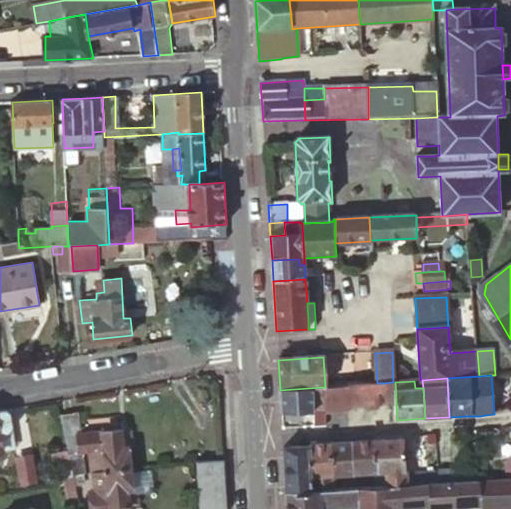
[(393,382),(384,383),(385,405),(396,405),(395,382),(393,382)]
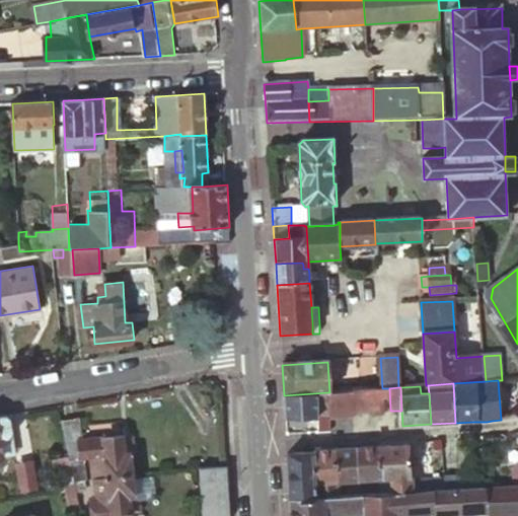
[(375,389),(377,412),(390,411),(389,388),(382,388),(375,389)]
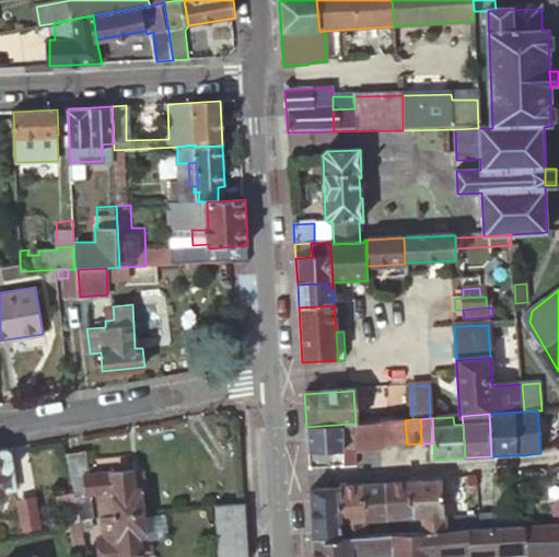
[(405,420),(394,421),(395,445),(407,444),(405,420)]
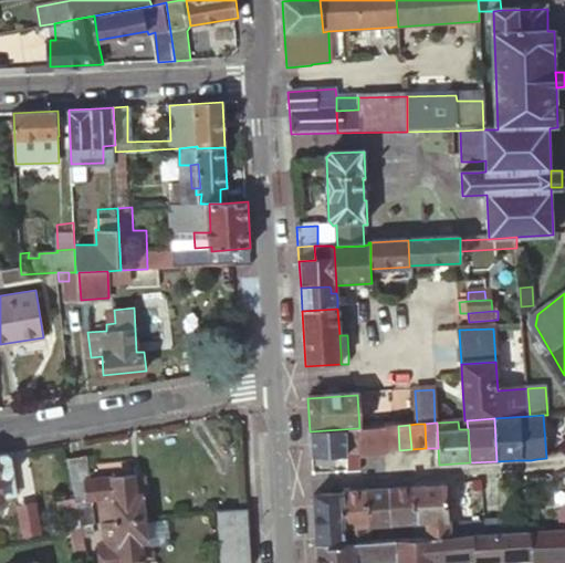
[(384,427),(385,451),(399,450),(398,426),(384,427)]
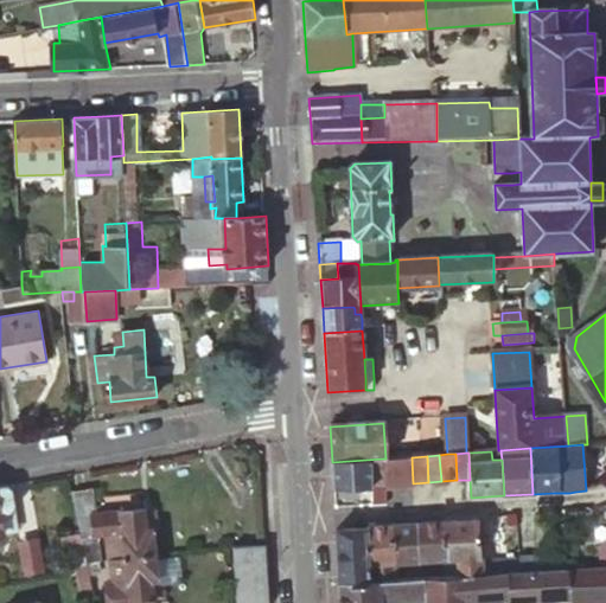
[(386,459),(383,459),(386,485),(413,483),(412,457),(386,459)]
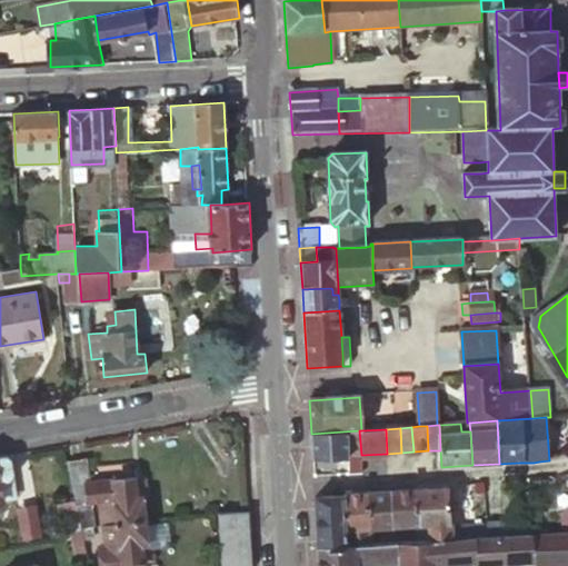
[(312,460),(361,457),(361,455),(359,430),(311,434),(312,460)]
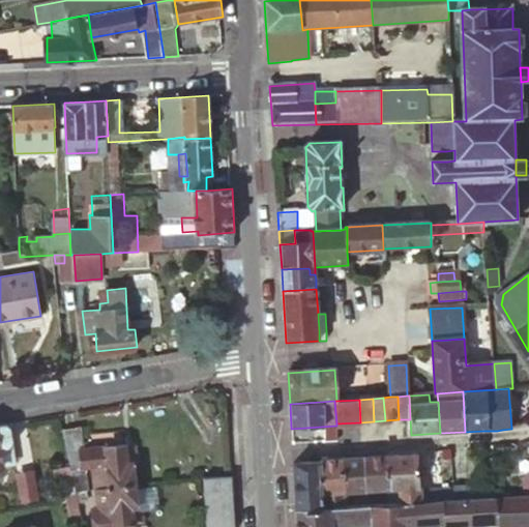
[(71,467),(77,494),(98,492),(136,487),(135,465),(129,465),(128,449),(128,446),(84,451),(79,423),(65,426),(70,451),(67,451),(71,467)]
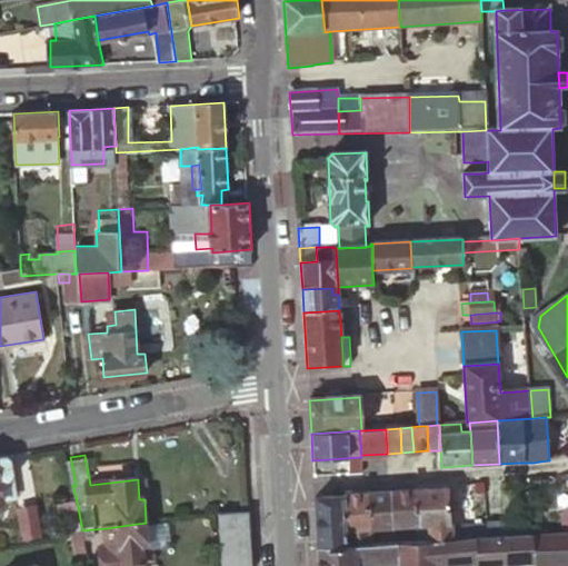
[(0,457),(0,500),(1,500),(0,490),(0,480),(9,480),(13,476),(11,462),(5,457),(0,457)]
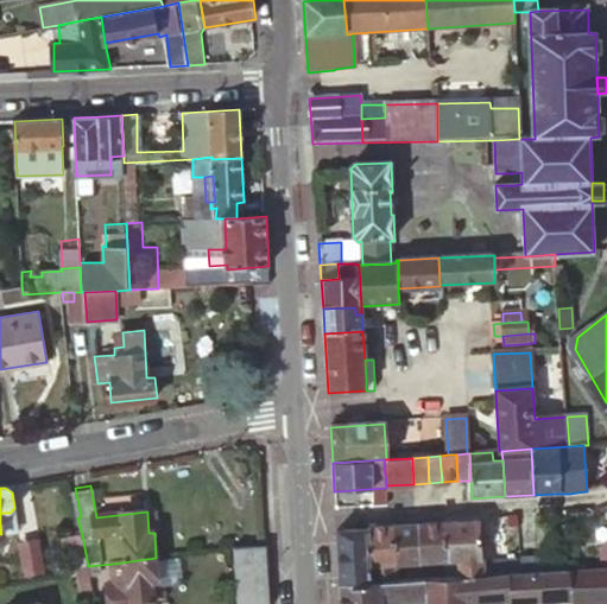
[(0,513),(0,523),(1,534),(19,532),(14,508),(10,513),(0,513)]
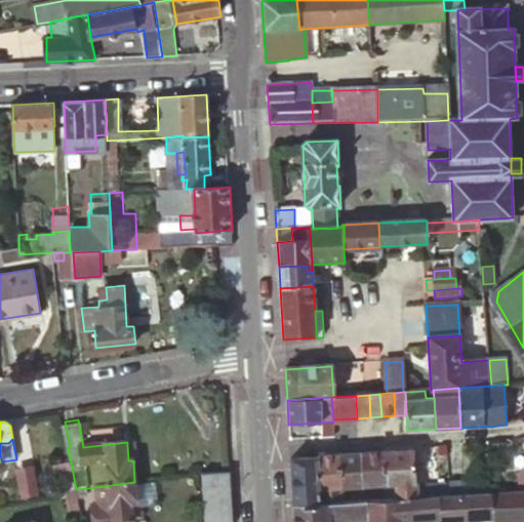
[(128,460),(133,460),(136,459),(135,444),(127,445),(128,460)]
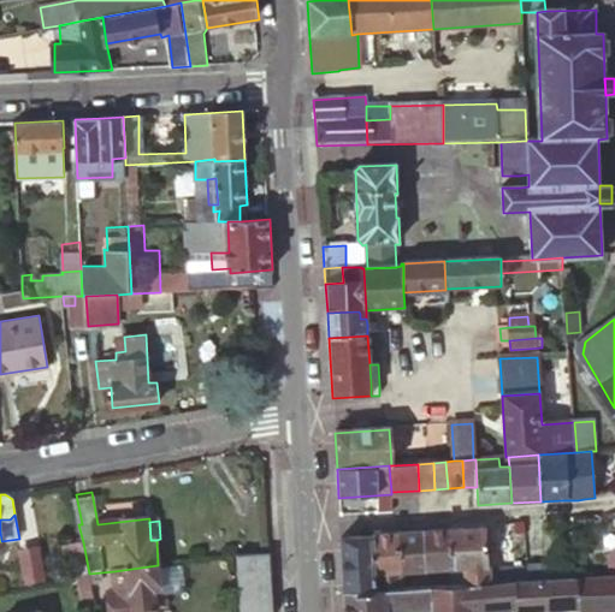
[(525,534),(524,526),(514,527),(515,535),(525,534)]
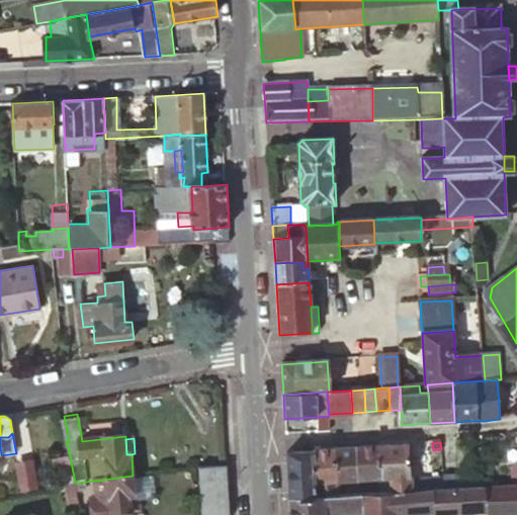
[(378,495),(431,492),(444,491),(444,480),(411,482),(409,446),(379,448),(380,478),(377,480),(378,495)]
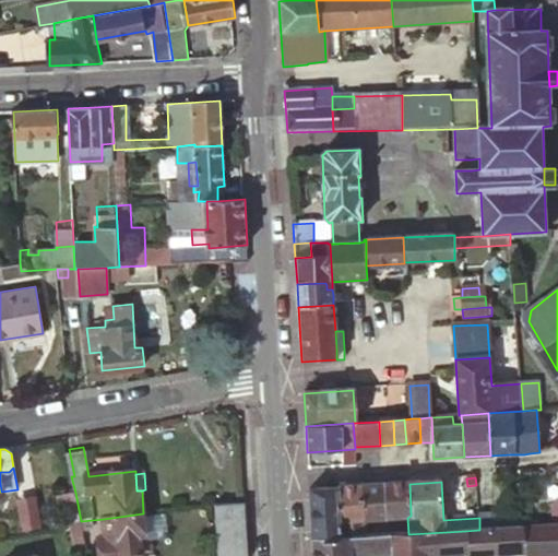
[(410,484),(384,485),(387,519),(407,518),(411,516),(410,484)]
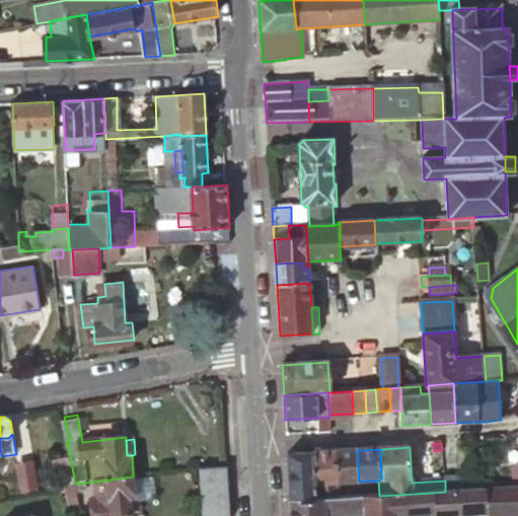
[(337,451),(339,484),(359,482),(357,450),(337,451)]
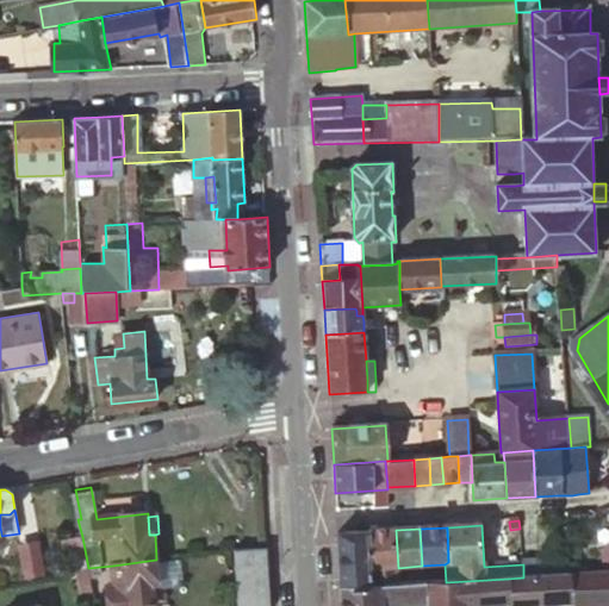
[(371,532),(374,583),(395,582),(393,568),(398,568),(396,530),(371,532)]
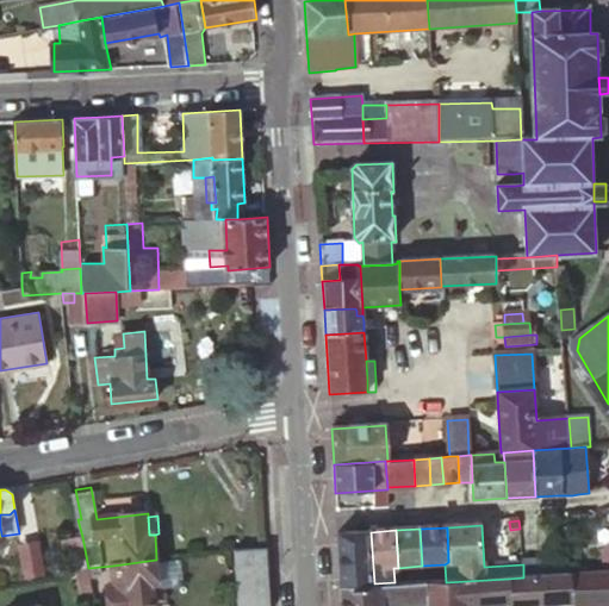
[(337,535),(341,588),(374,586),(374,583),(371,532),(337,535)]
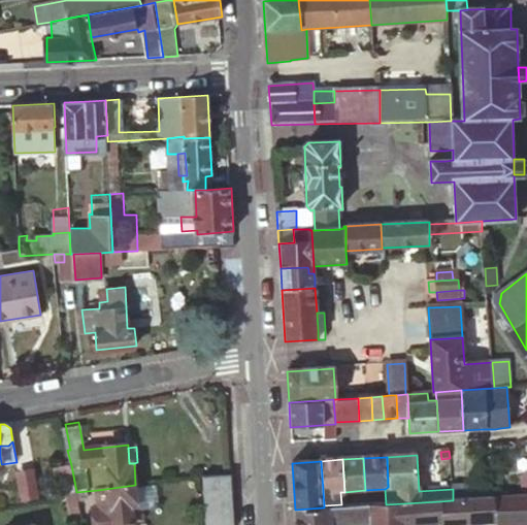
[(64,495),(76,492),(71,465),(53,469),(57,496),(64,495)]
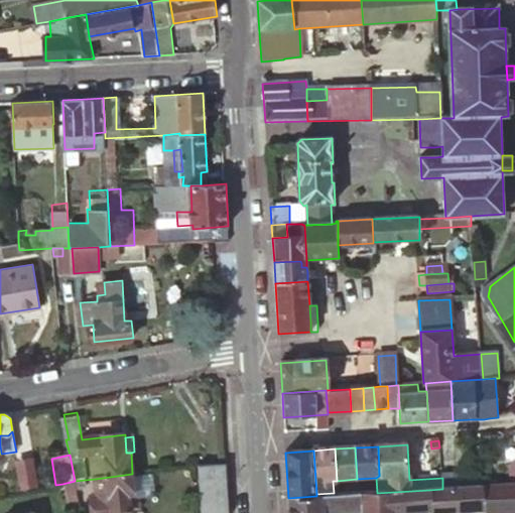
[(230,497),(227,458),(206,465),(194,467),(198,512),(231,512),(230,497)]
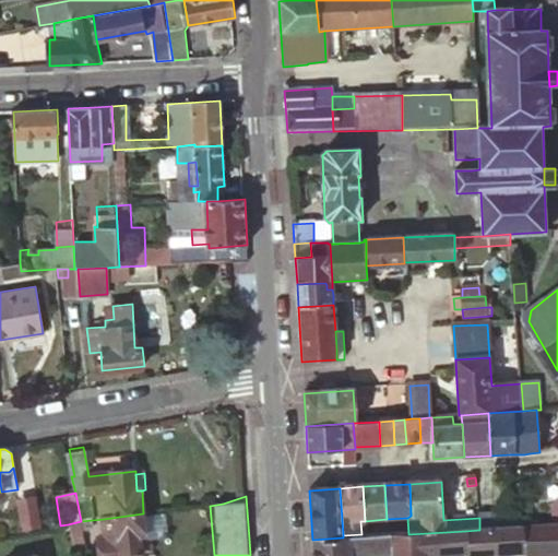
[(23,533),(42,529),(37,501),(19,506),(23,533)]
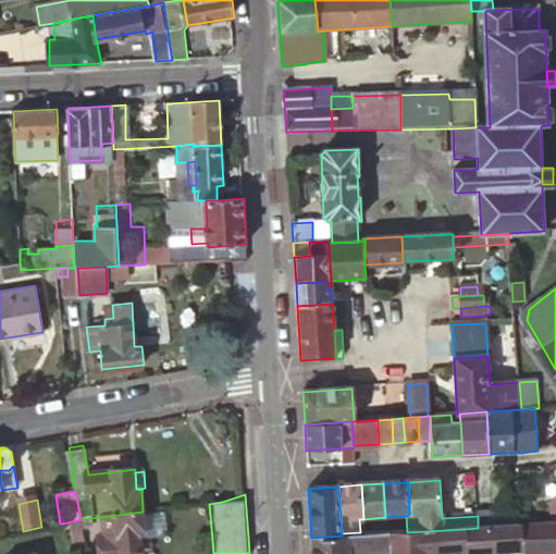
[(149,531),(145,531),(143,512),(103,517),(107,536),(97,537),(99,553),(143,553),(143,550),(150,549),(149,531)]
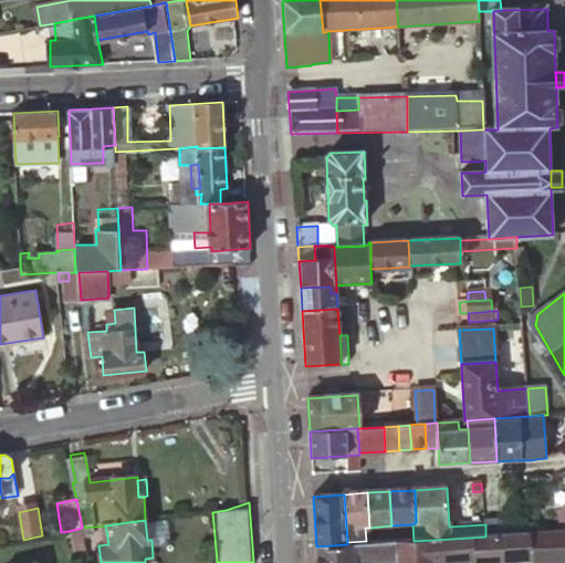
[(85,545),(82,528),(69,531),(72,549),(85,545)]
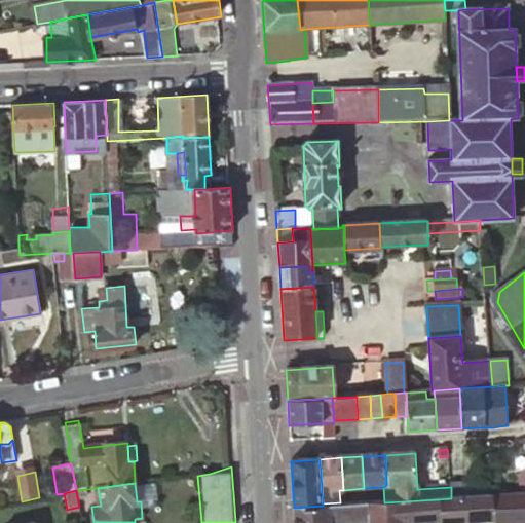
[(524,493),(521,494),(494,496),(496,520),(496,522),(524,522),(524,493)]
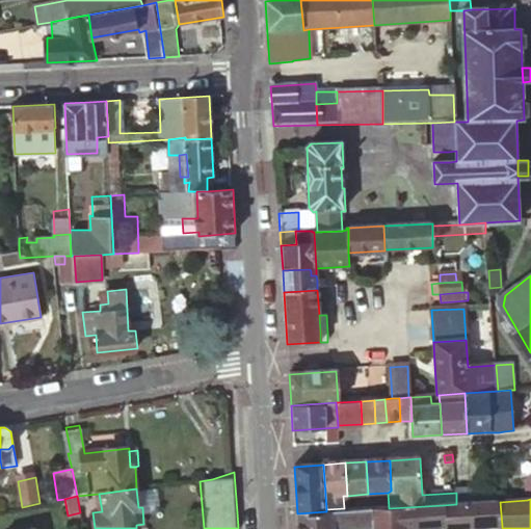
[(463,528),(502,526),(500,502),(496,502),(456,504),(443,505),(444,526),(445,526),(445,528),(463,528)]
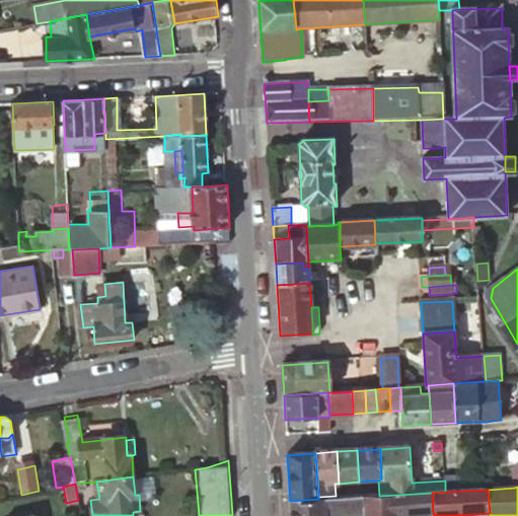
[(399,515),(433,513),(432,493),(379,496),(362,497),(362,515),(399,515)]
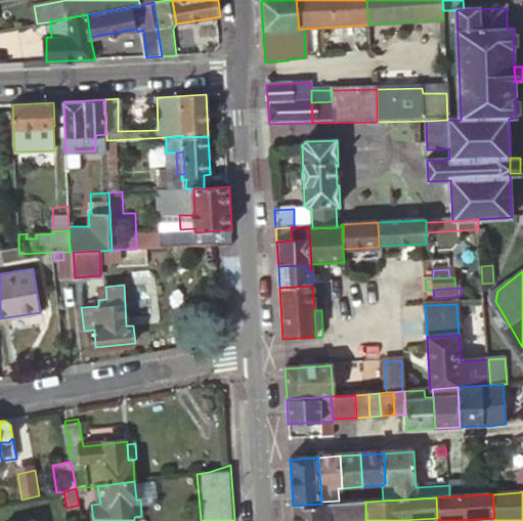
[(365,520),(365,502),(362,502),(343,503),(340,503),(341,520),(356,520),(365,520)]
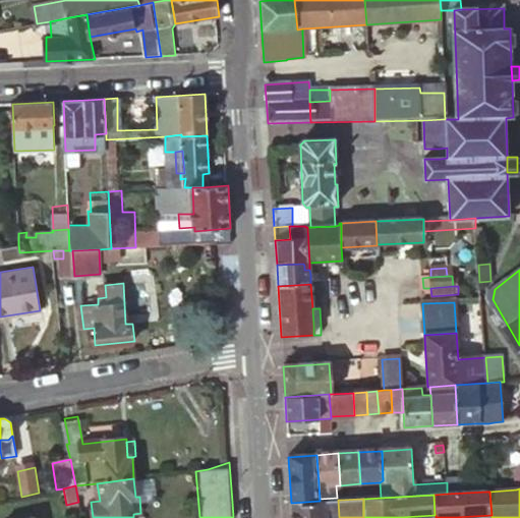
[(339,517),(338,500),(320,501),(291,503),(291,517),(339,517)]
